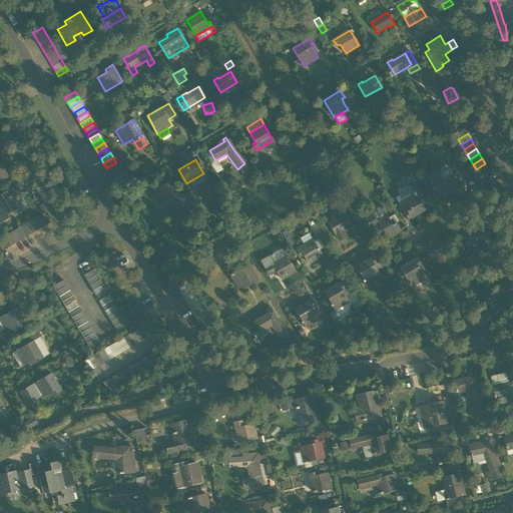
[(216,172),(223,169),(218,159),(211,162),(216,172)]
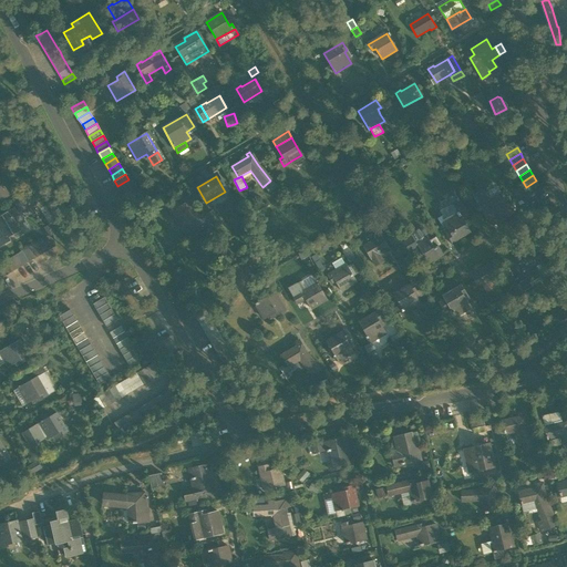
[(0,198),(1,198),(2,200),(10,196),(0,178),(0,198)]
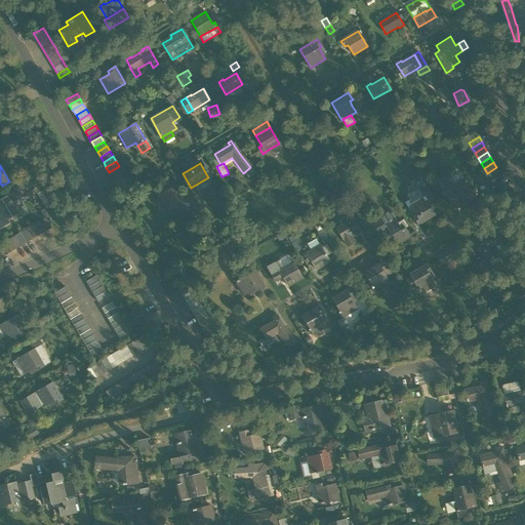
[(109,172),(112,177),(122,171),(119,166),(109,172)]
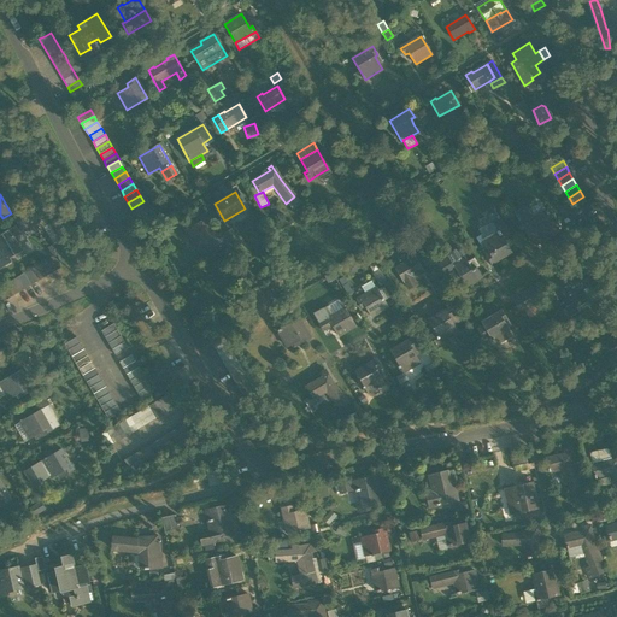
[(573,204),(575,209),(587,203),(583,197),(573,204)]
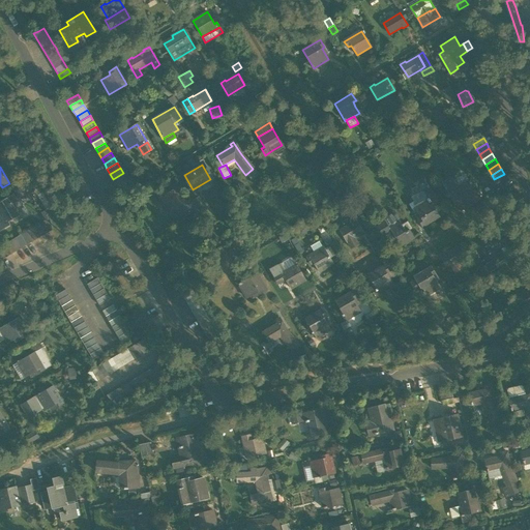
[(113,179),(116,183),(126,178),(123,173),(113,179)]
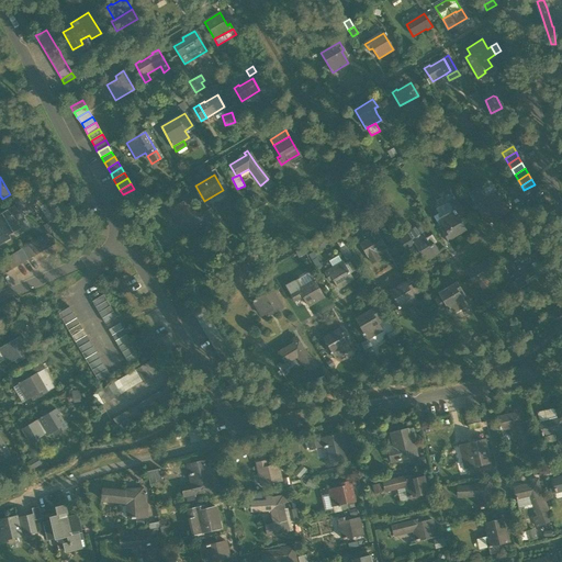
[(481,191),(486,200),(497,193),(492,184),(481,191)]
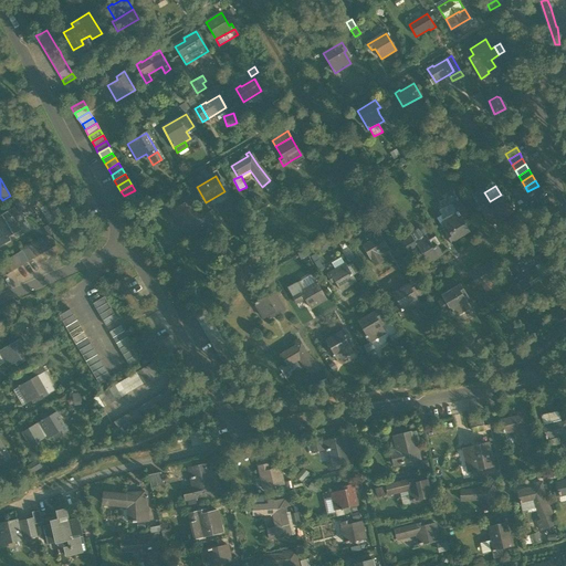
[(490,201),(484,192),(482,188),(472,195),(479,208),(482,206),(490,201)]
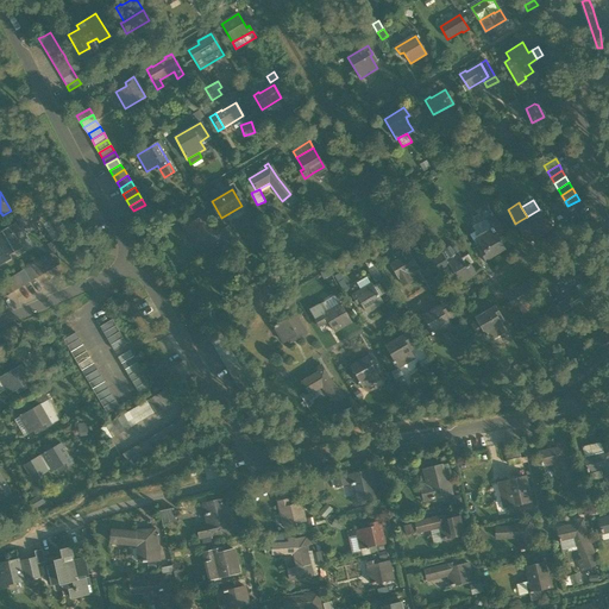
[(32,205),(13,217),(22,230),(41,219),(32,205)]
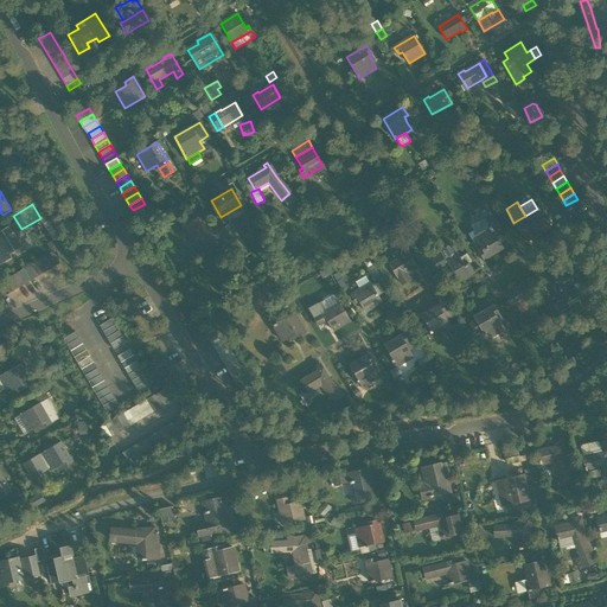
[(147,210),(145,204),(133,210),(136,216),(147,210)]
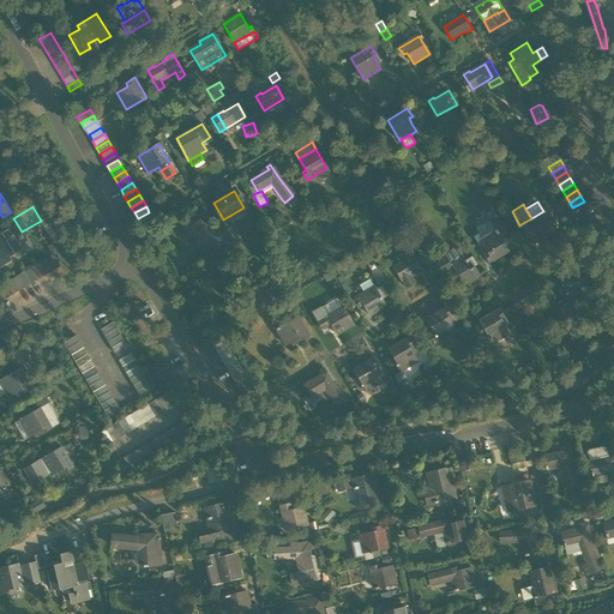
[(491,222),(498,217),(494,211),(487,215),(489,220),(475,228),(479,234),(474,238),(480,247),(482,246),(479,240),(495,230),(491,222)]
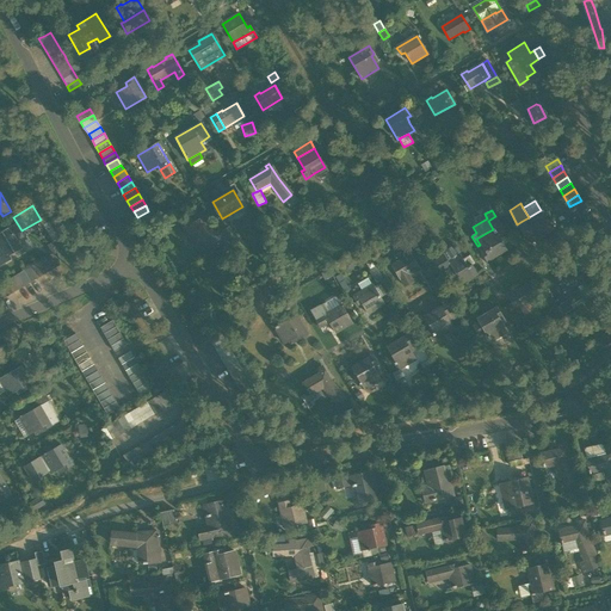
[(526,226),(535,239),(551,229),(541,210),(529,217),(520,222),(524,227),(526,226)]
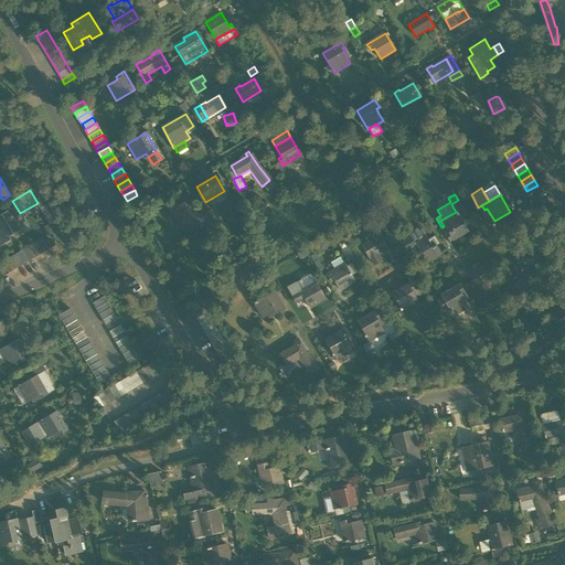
[(451,204),(456,212),(460,219),(467,215),(458,200),(451,204)]
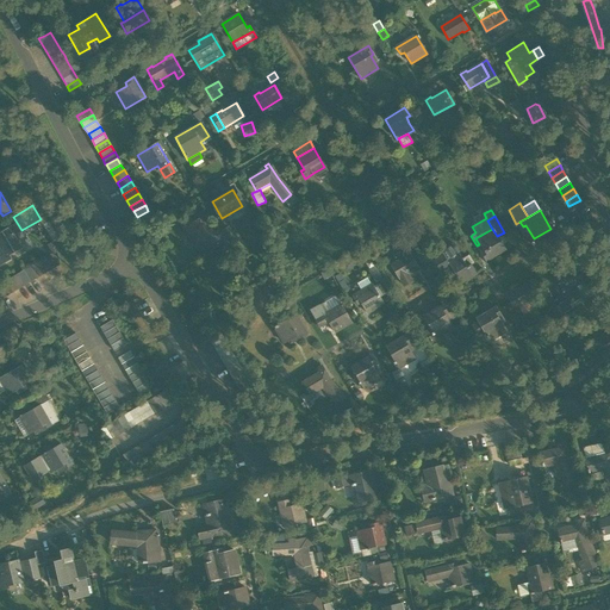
[(182,225),(194,244),(212,234),(203,218),(192,224),(190,221),(182,225)]
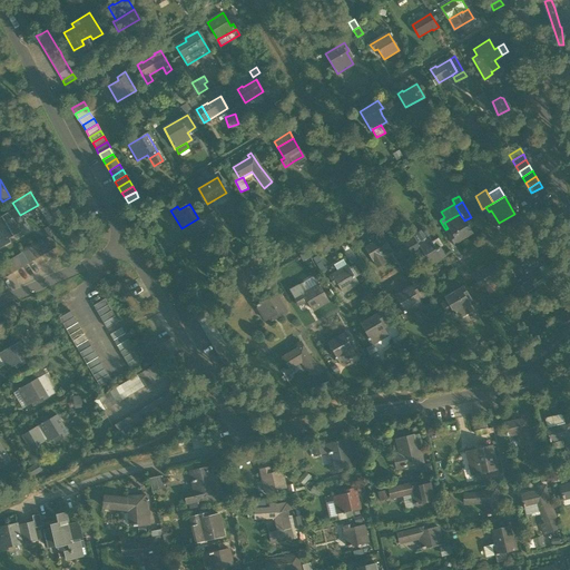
[(0,217),(0,247),(10,242),(8,238),(21,231),(18,226),(17,226),(12,219),(18,216),(13,210),(0,217)]
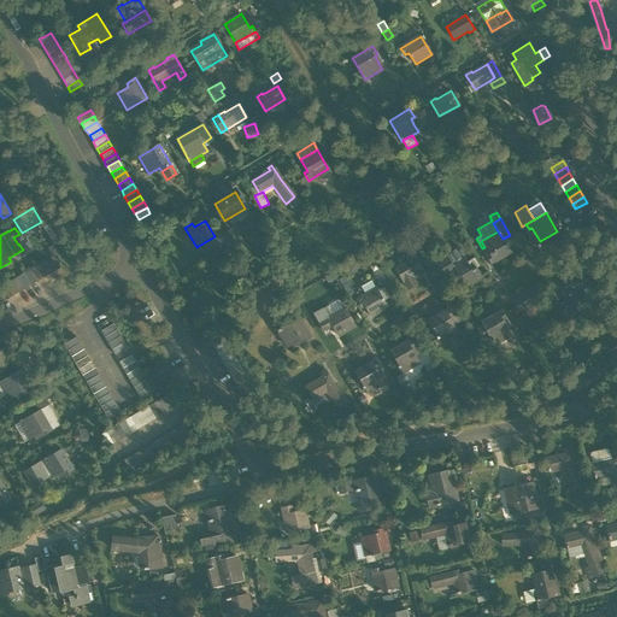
[(223,246),(240,239),(235,228),(218,236),(223,246)]
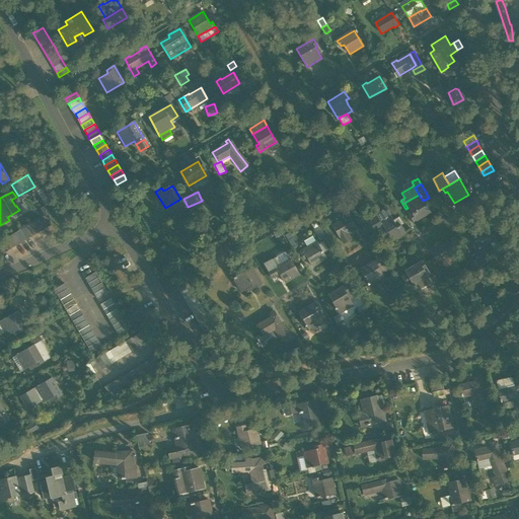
[(408,215),(413,222),(429,212),(423,201),(419,195),(404,203),(408,208),(411,213),(408,215)]
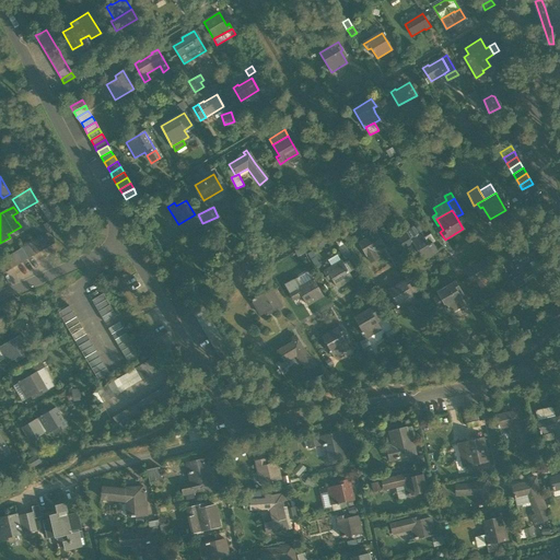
[(43,225),(48,233),(49,232),(50,233),(54,232),(48,222),(43,225)]
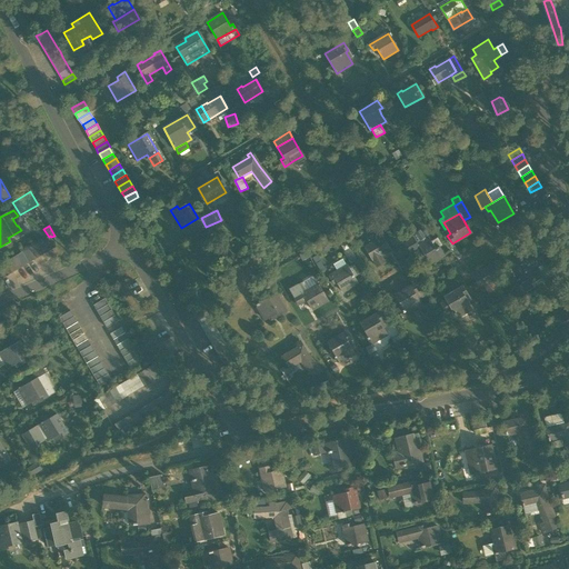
[(408,253),(411,251),(408,245),(415,240),(417,242),(428,236),(425,231),(421,232),(420,231),(413,236),(410,240),(402,245),(408,253)]
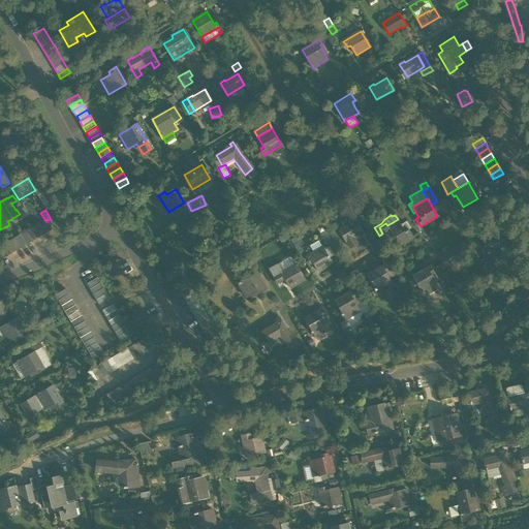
[(41,222),(47,232),(53,229),(48,220),(47,219),(45,220),(41,222)]
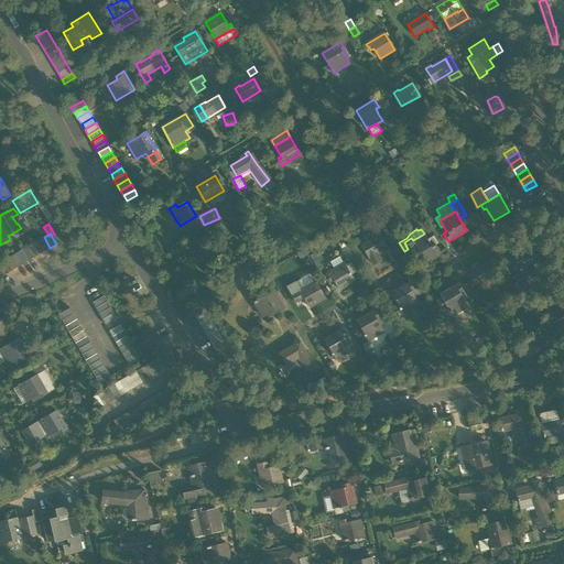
[(404,242),(408,249),(426,238),(424,234),(413,240),(411,238),(404,242)]
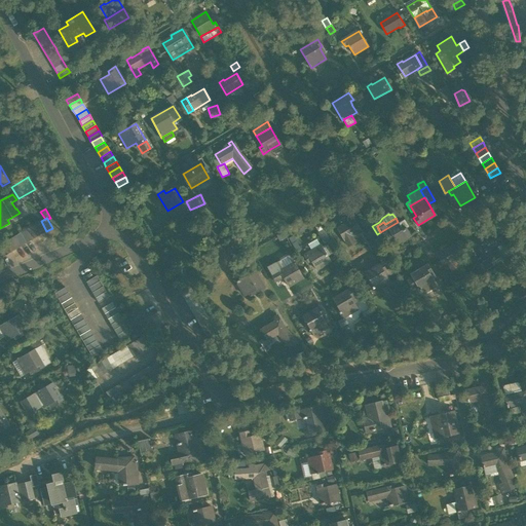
[(337,228),(343,239),(351,235),(355,232),(357,234),(362,231),(354,219),(337,228)]
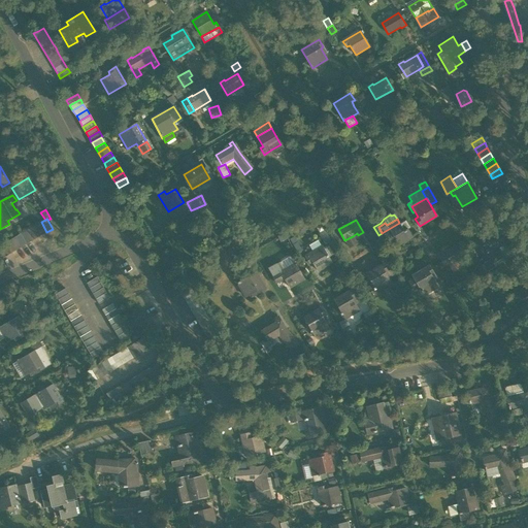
[(41,222),(36,225),(41,235),(46,232),(41,222)]
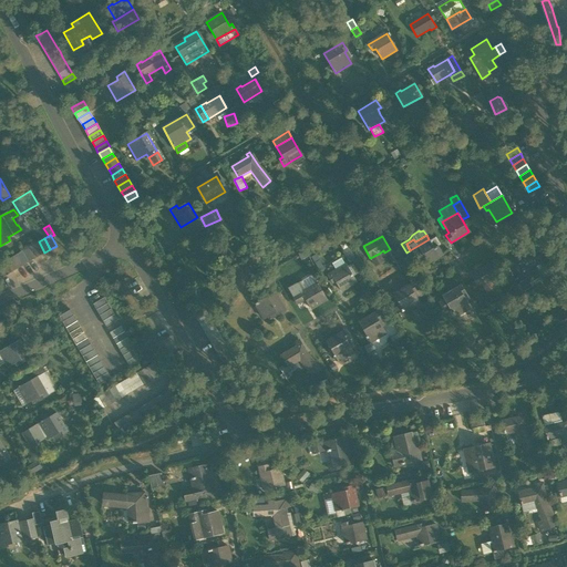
[(430,240),(435,249),(436,249),(435,248),(439,246),(434,238),(431,241),(430,240)]
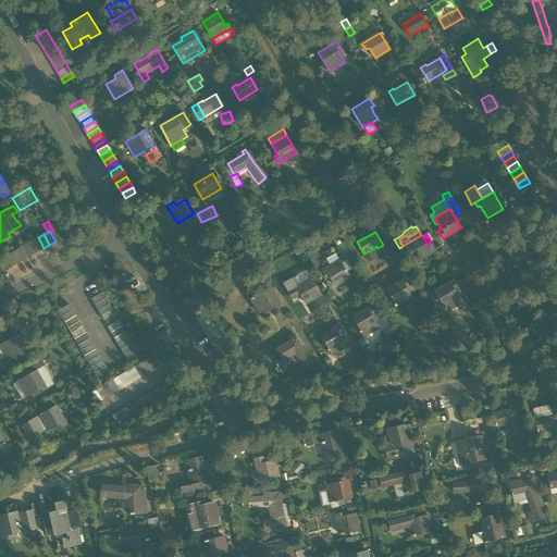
[(422,236),(421,235),(403,246),(407,252),(410,251),(416,261),(431,251),(428,245),(422,236)]
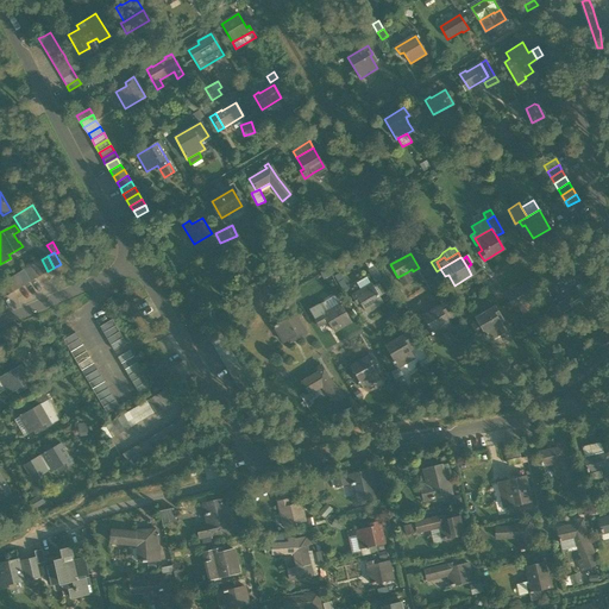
[(43,275),(48,271),(42,259),(36,263),(43,275)]
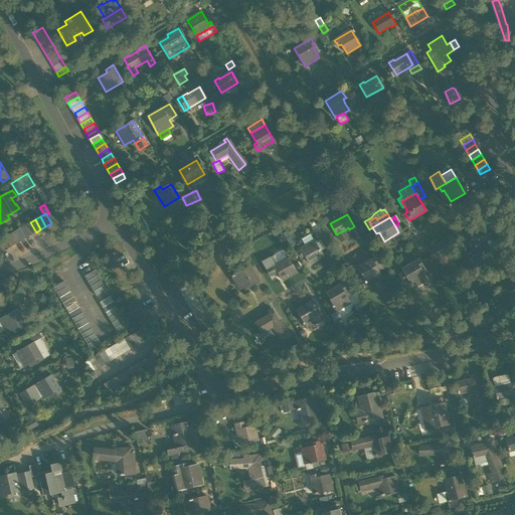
[(31,235),(36,232),(30,222),(25,225),(31,235)]
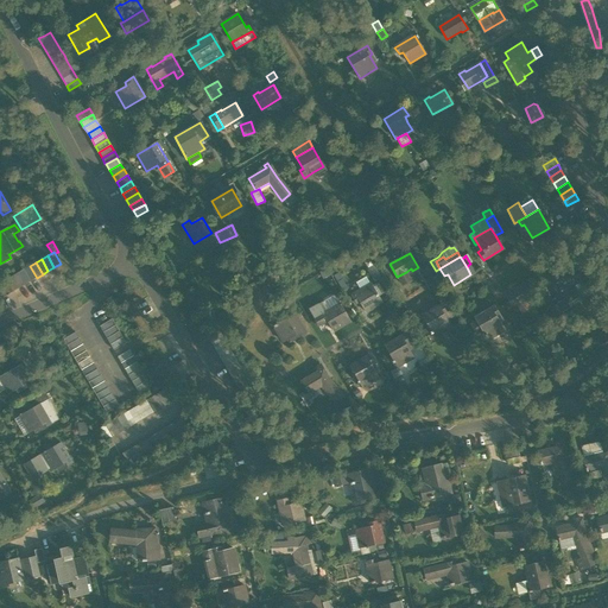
[(550,273),(562,292),(574,285),(581,280),(578,276),(575,277),(567,264),(550,273)]
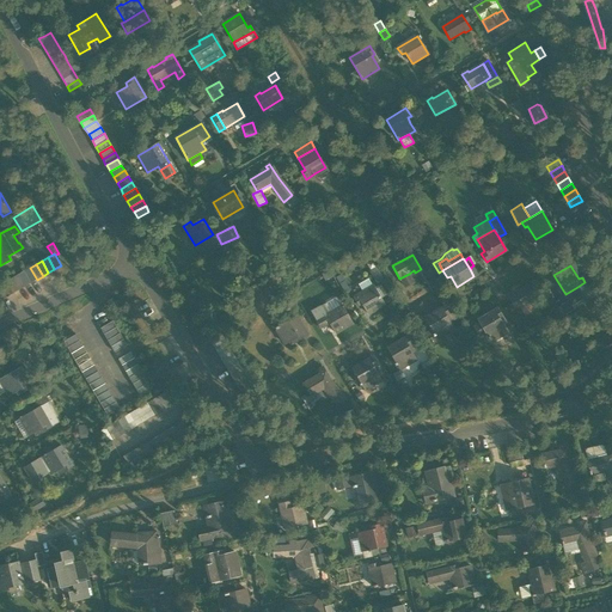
[(31,283),(37,280),(30,268),(24,271),(31,283)]
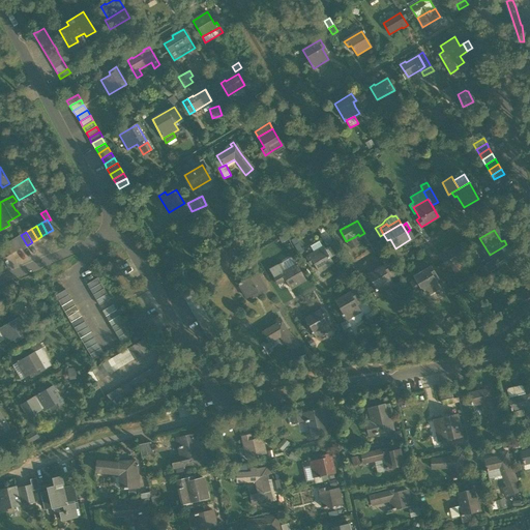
[(326,244),(332,242),(329,234),(323,237),(326,244)]
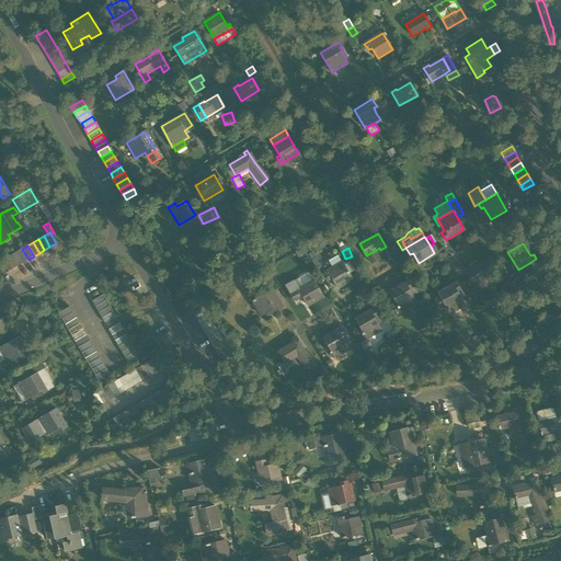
[(23,263),(29,260),(22,249),(16,252),(23,263)]
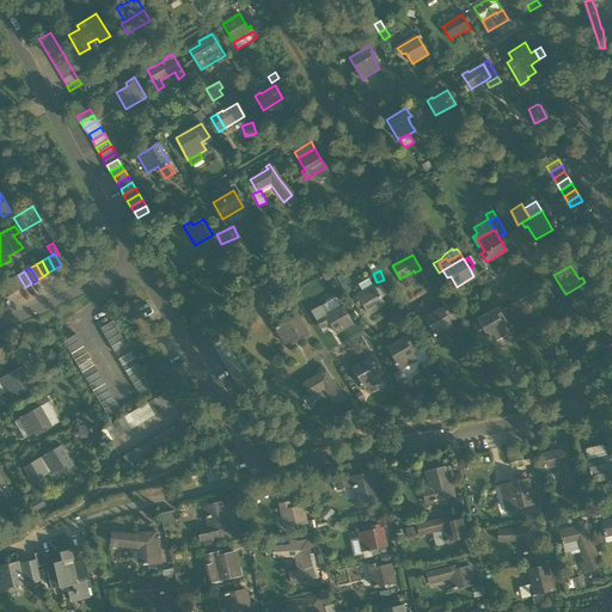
[(414,281),(409,274),(399,279),(404,286),(414,281)]
